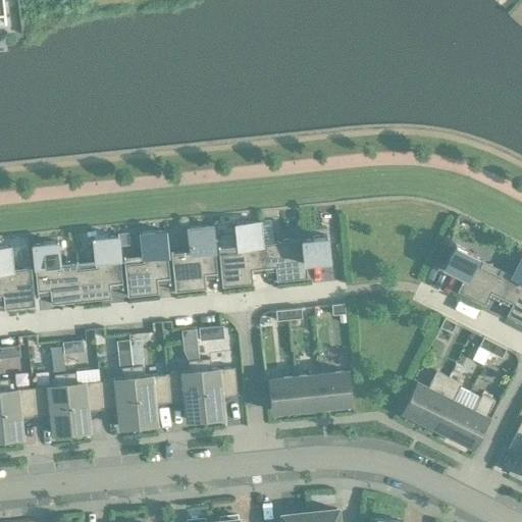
[(258,221),(260,238),(271,237),(270,220),(258,221)]
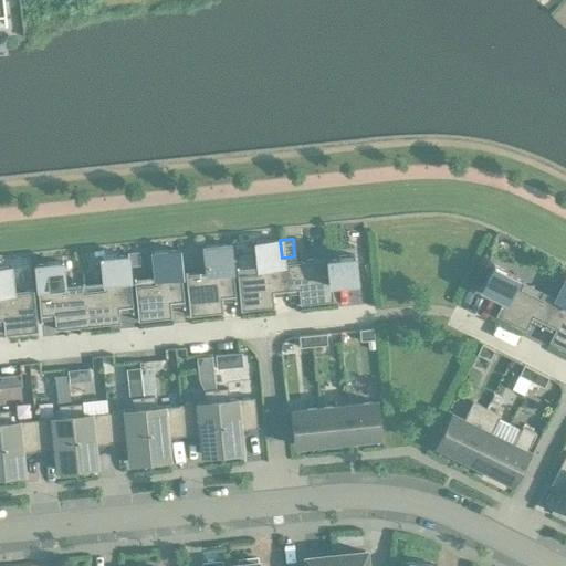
[(282,266),(282,265),(282,258),(280,240),(253,243),(257,274),(237,276),(240,312),(273,308),(271,293),(284,292),(282,266)]
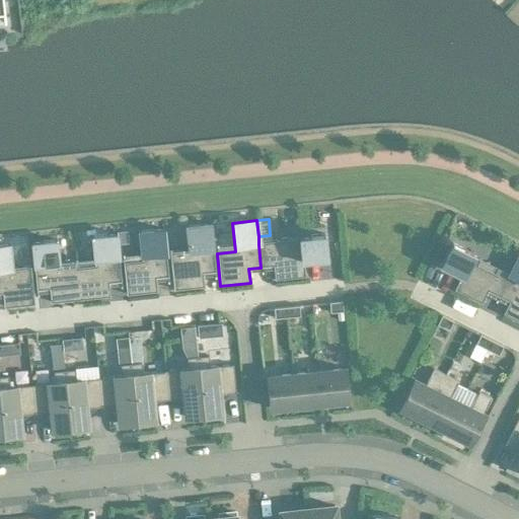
[(170,251),(170,250),(169,250),(173,291),(203,288),(202,274),(215,272),(210,225),(186,227),(188,250),(170,251)]
